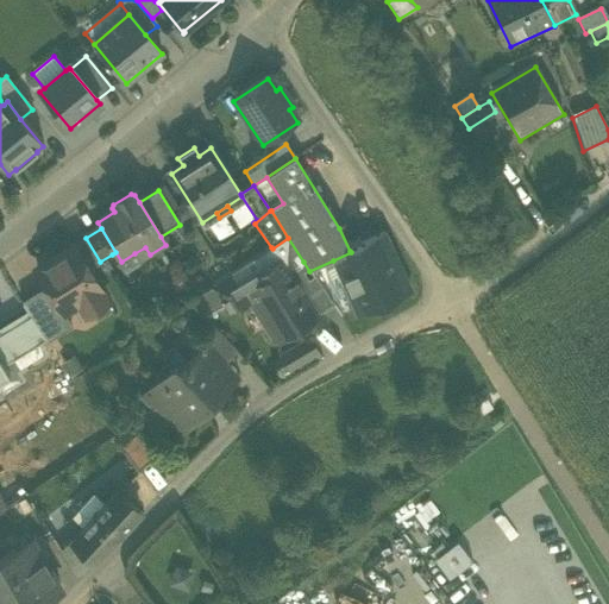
[(410,293),(383,236),(350,251),(351,252),(333,260),(341,278),(355,309),(358,316),(410,293)]
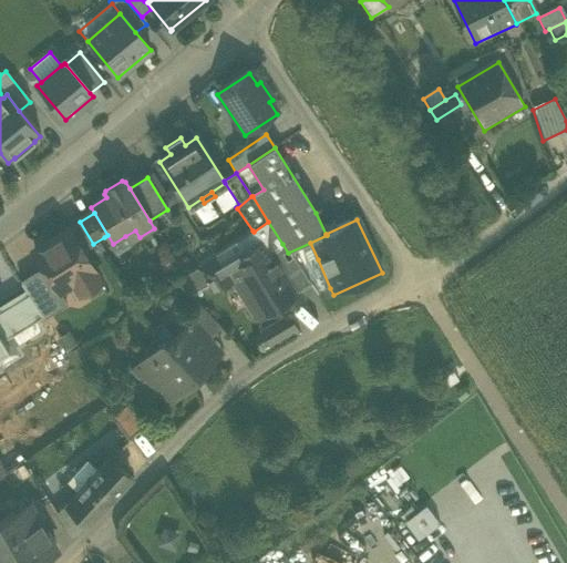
[(254,232),(253,231),(195,268),(196,269),(179,280),(189,296),(206,286),(212,295),(233,282),(227,274),(270,247),(271,251),(282,244),(268,222),(254,232)]
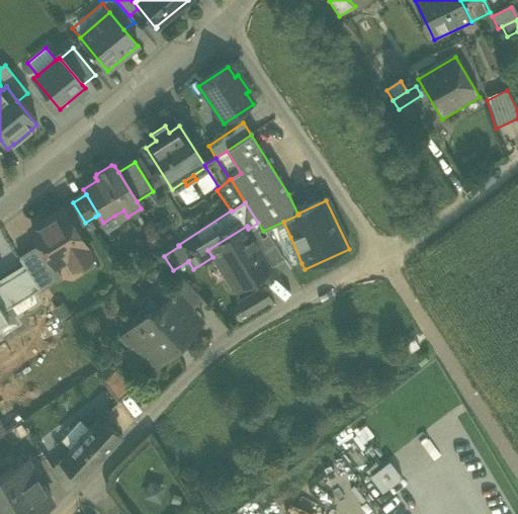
[(63,210),(75,232),(86,225),(73,204),(63,210)]
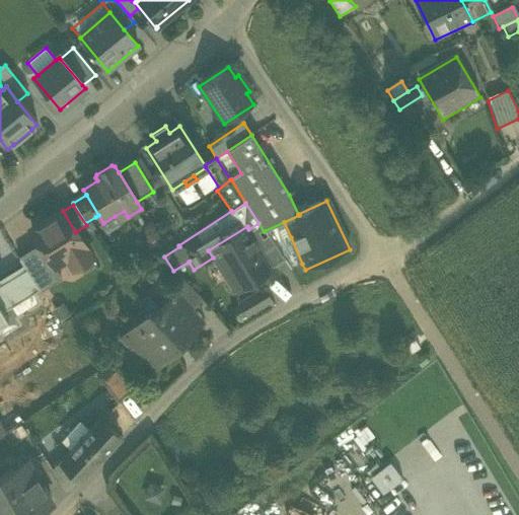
[(70,260),(75,270),(92,260),(75,232),(63,211),(47,221),(41,231),(32,236),(40,248),(52,267),(53,267),(65,259),(70,260)]
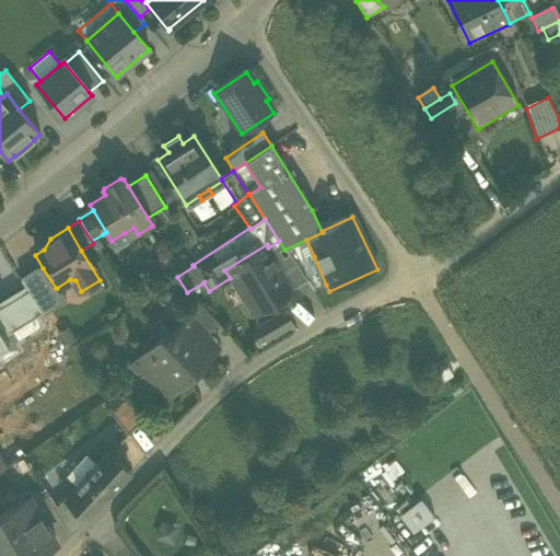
[(124,233),(128,241),(138,234),(133,228),(124,233)]
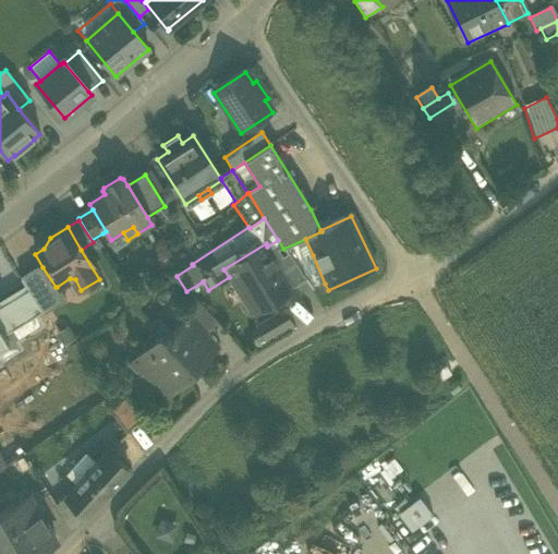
[(128,240),(123,232),(111,240),(106,231),(102,233),(114,253),(130,243),(128,240)]
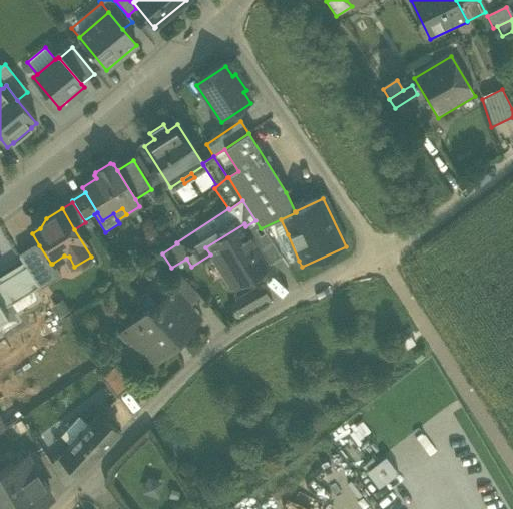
[(29,227),(32,233),(40,228),(46,218),(29,227)]
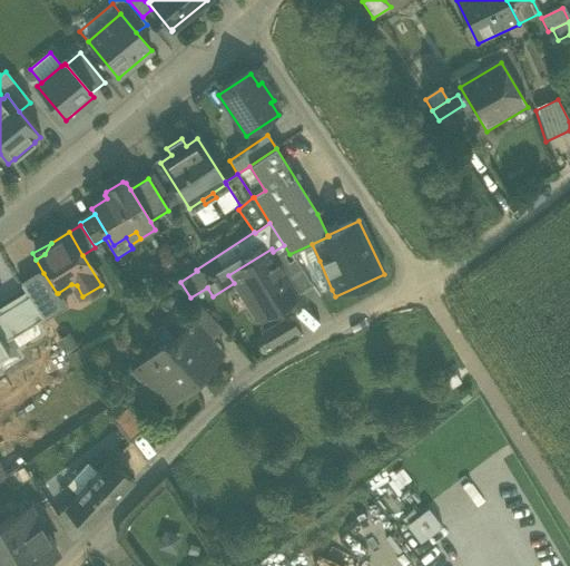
[(273,252),(300,295),(312,289),(302,272),(290,254),(284,245),(273,252)]
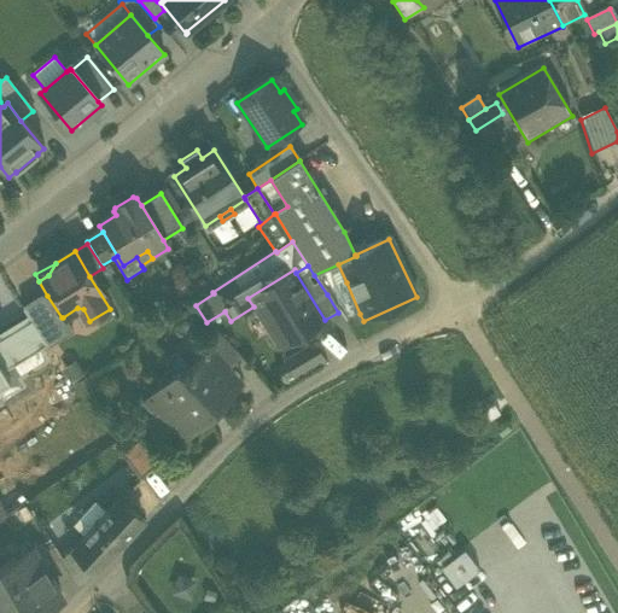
[(296,273),(295,269),(248,298),(254,307),(279,350),(327,322),(325,320),(296,273)]
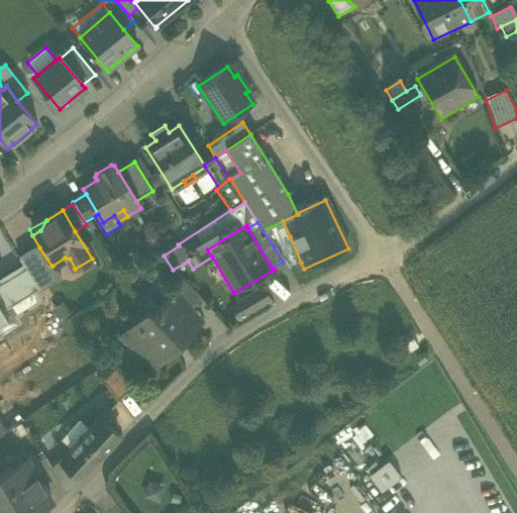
[(301,263),(290,236),(278,241),(290,268),(301,263)]
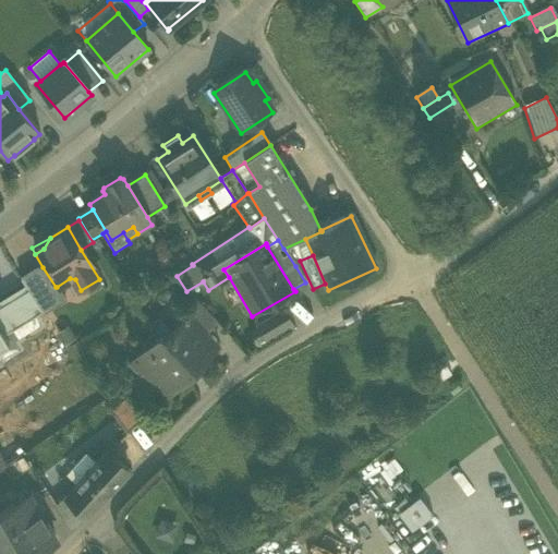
[(25,287),(41,314),(64,300),(57,287),(56,287),(43,267),(21,280),(25,287)]
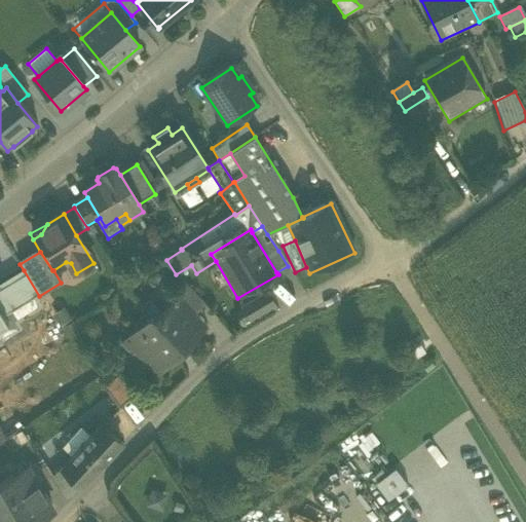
[(20,264),(0,275),(0,284),(24,270),(20,264)]
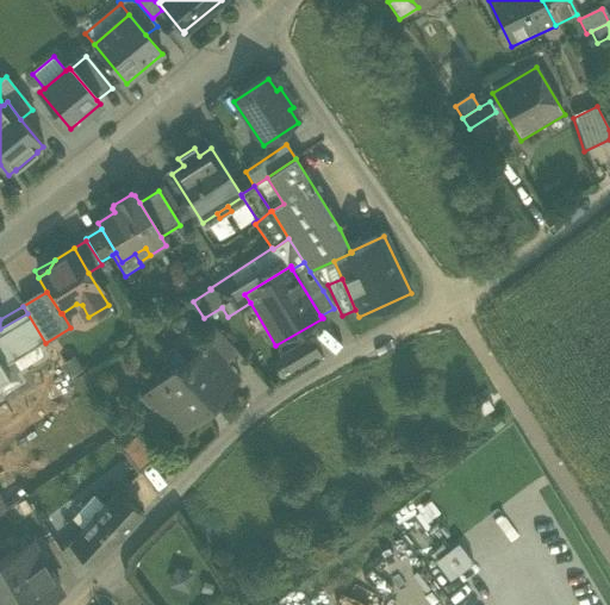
[(27,313),(0,329),(0,340),(14,362),(45,343),(27,313)]
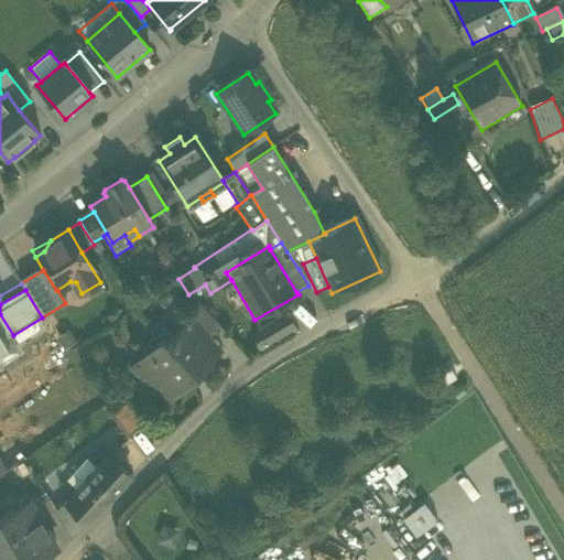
[(201,309),(187,321),(204,337),(201,341),(216,356),(221,351),(206,335),(216,326),(201,309)]
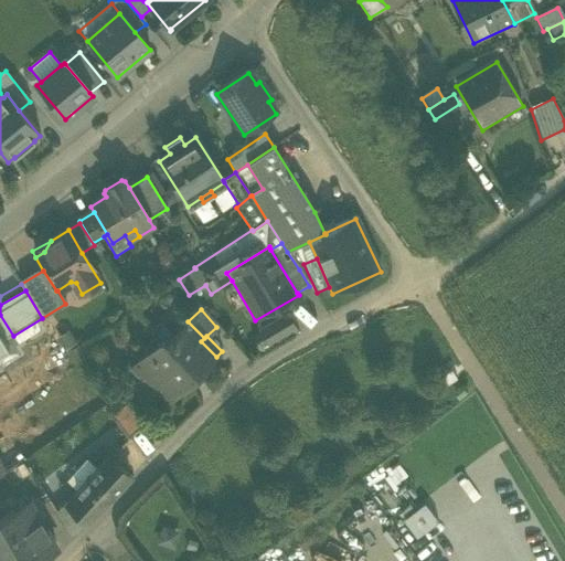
[(0,315),(0,336),(3,341),(13,336),(0,315)]
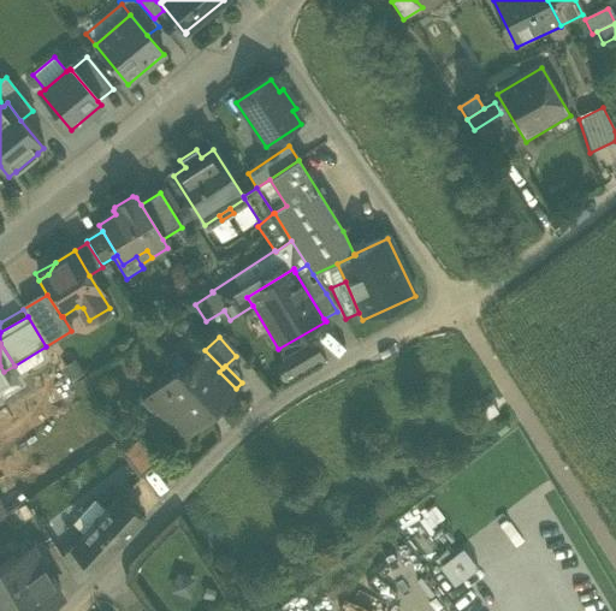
[(285,387),(324,362),(318,351),(315,354),(309,344),(284,361),(285,363),(274,371),(285,387)]
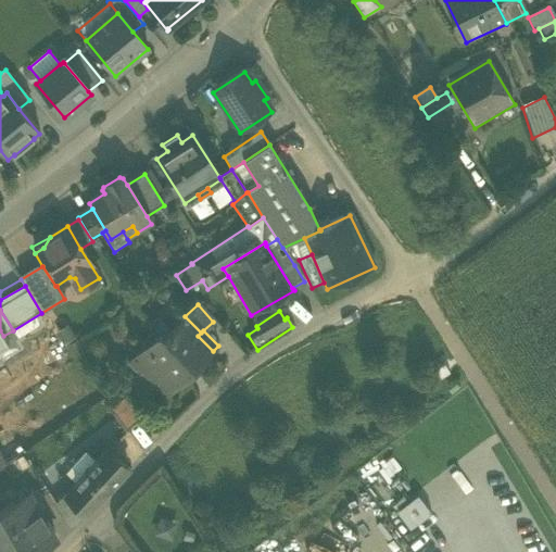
[(185,316),(163,338),(193,369),(213,351),(198,336),(201,333),(185,316)]
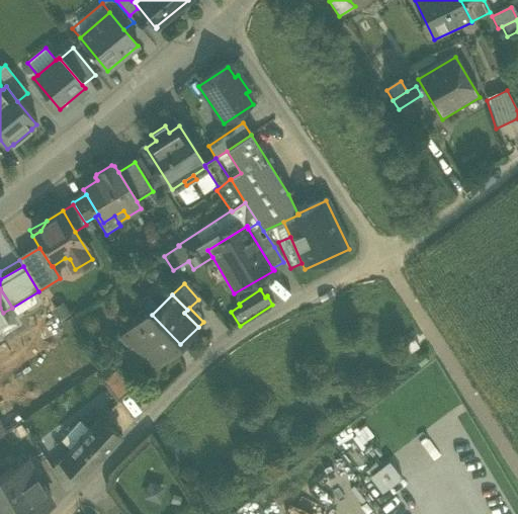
[(60,324),(63,322),(71,317),(64,305),(52,312),(60,324)]
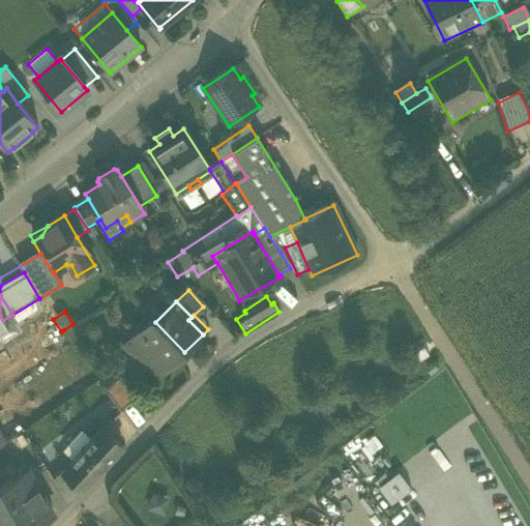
[(72,324),(64,329),(75,345),(92,333),(82,318),(72,324)]
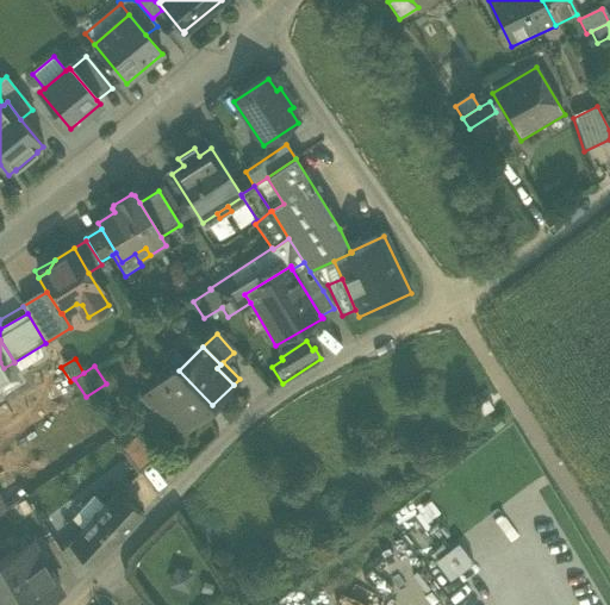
[(185,431),(212,405),(179,370),(167,382),(162,379),(148,393),(185,431)]
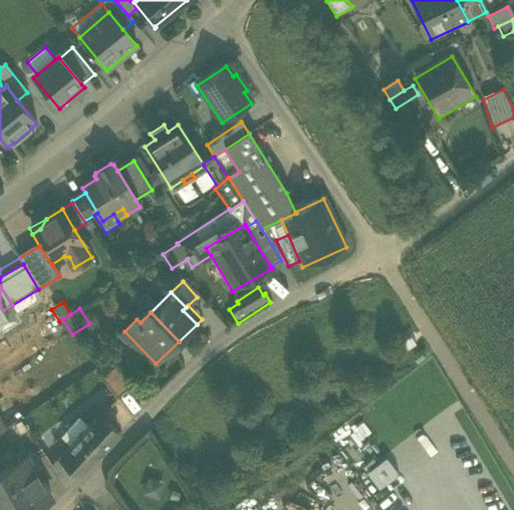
[(411,338),(400,344),(406,352),(416,345),(411,338)]
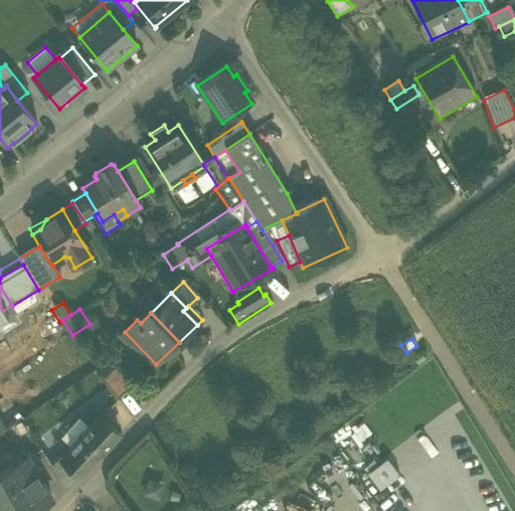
[(131,386),(117,368),(103,379),(116,396),(131,386)]
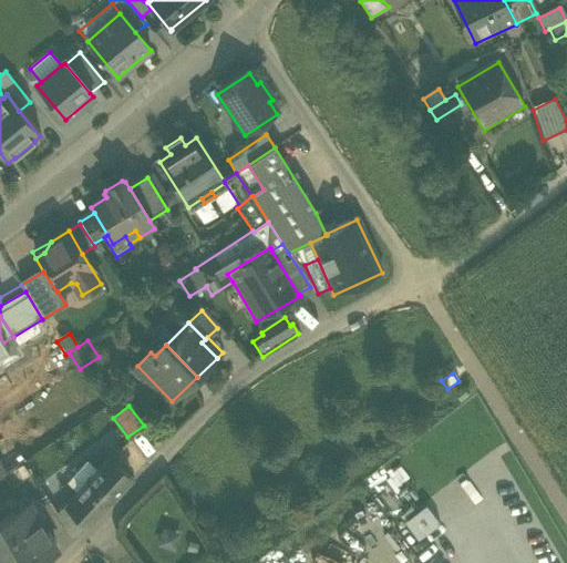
[(460,423),(388,479),(442,551),(514,495),(460,423)]
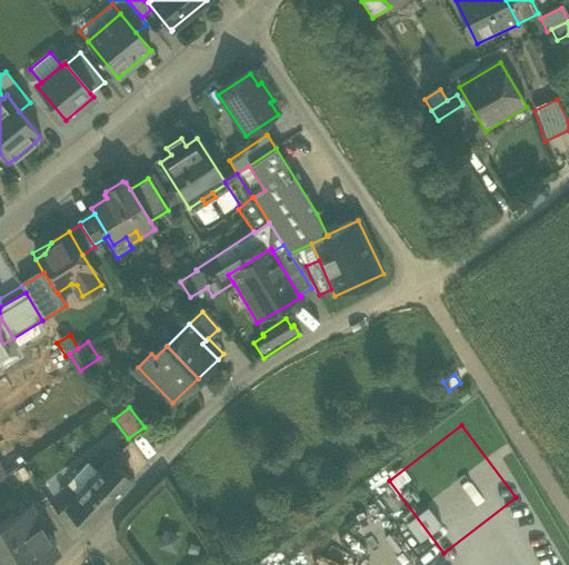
[(66,484),(79,496),(99,474),(86,462),(66,484)]
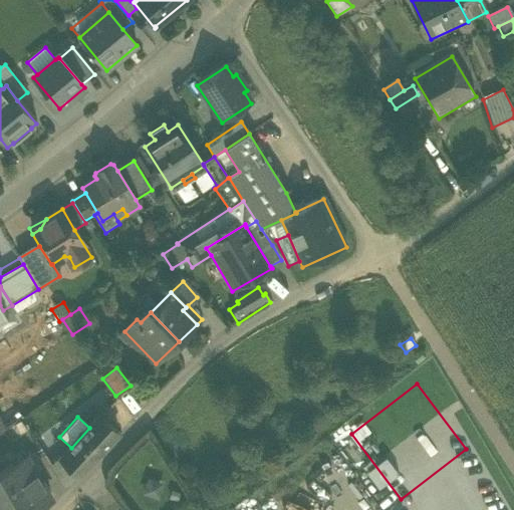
[(79,476),(80,477),(118,435),(99,417),(89,428),(71,448),(60,459),(79,476)]
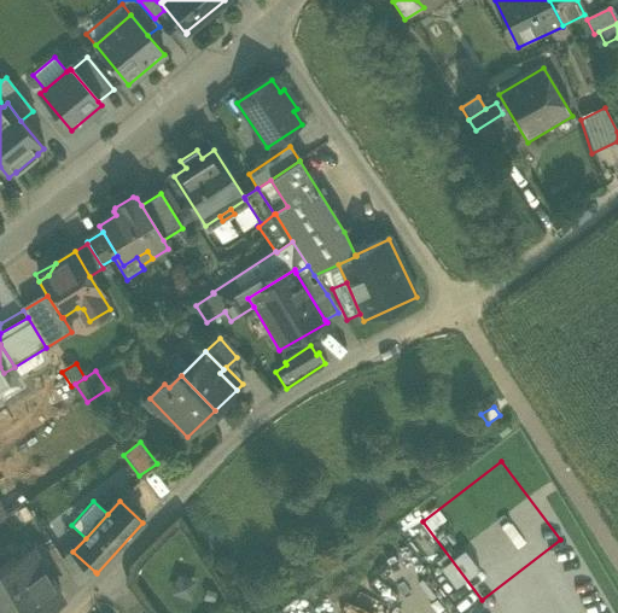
[(45,612),(63,601),(33,552),(0,570),(0,612),(45,612)]
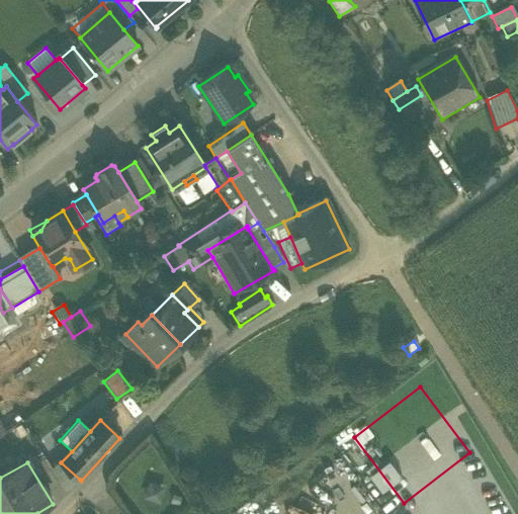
[(66,494),(80,480),(61,462),(53,473),(66,494)]
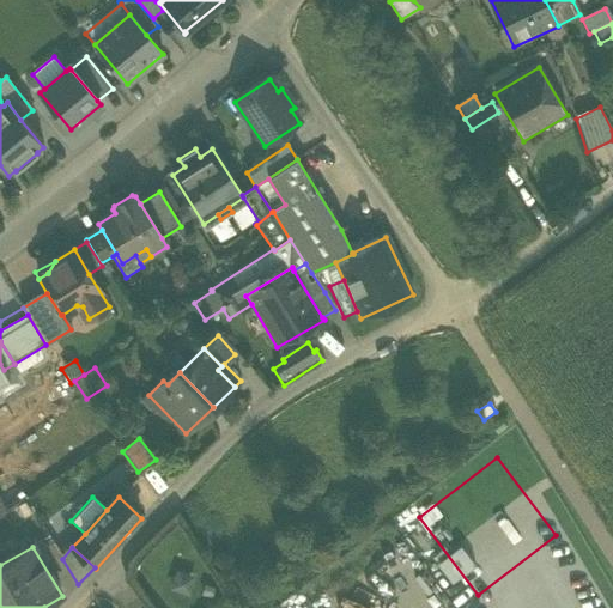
[(454,590),(477,573),(461,553),(439,570),(454,590)]
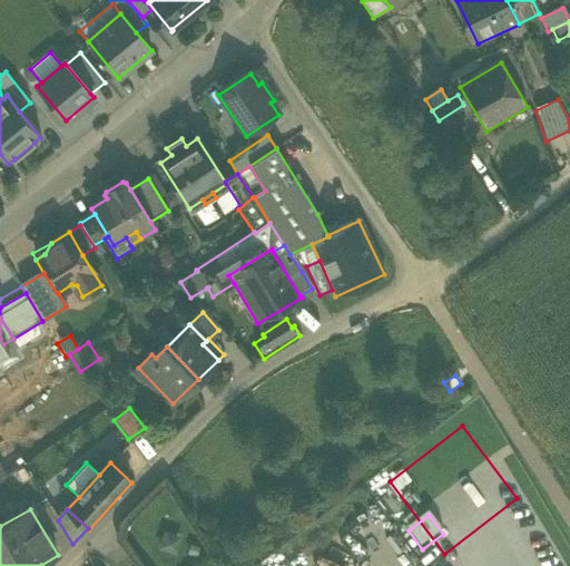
[(182,539),(164,533),(157,550),(175,557),(182,539)]
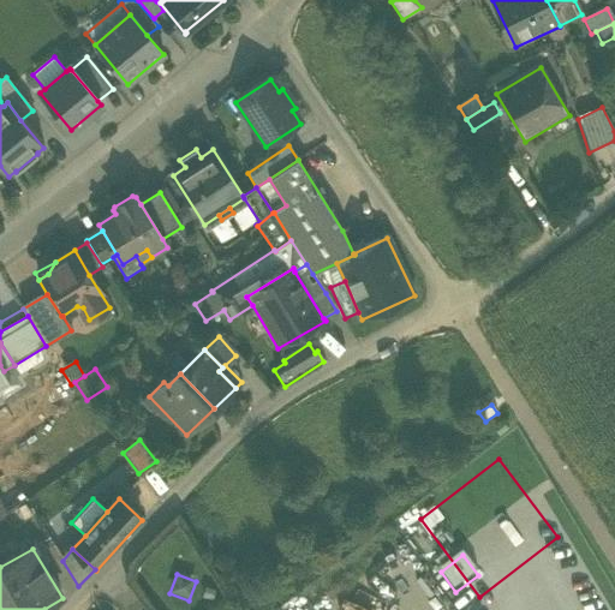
[(237,609),(230,597),(216,609),(237,609)]
